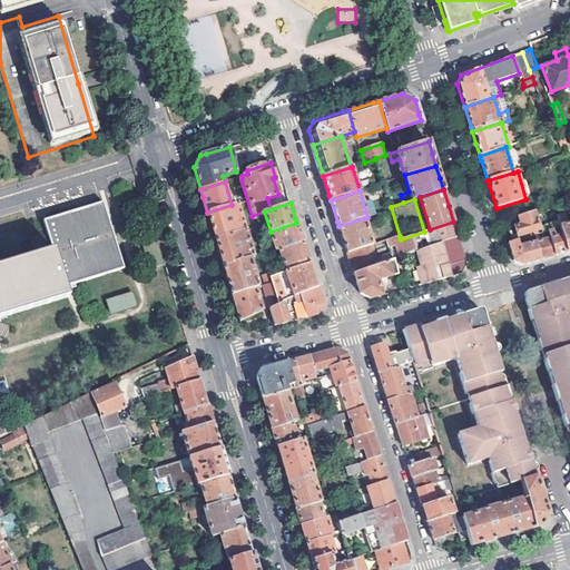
[(0,318),(69,298),(66,286),(71,285),(124,268),(114,236),(104,204),(46,222),(55,251),(0,267),(0,318)]
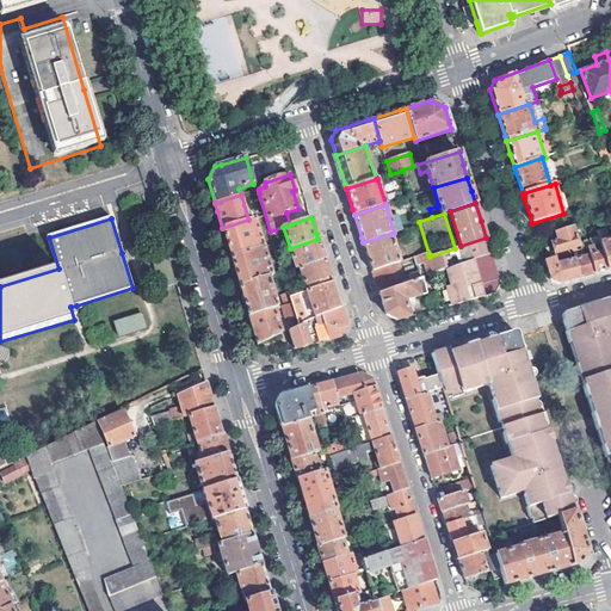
[(248,220),(222,228),(227,242),(230,257),(264,247),(255,218),(248,220)]
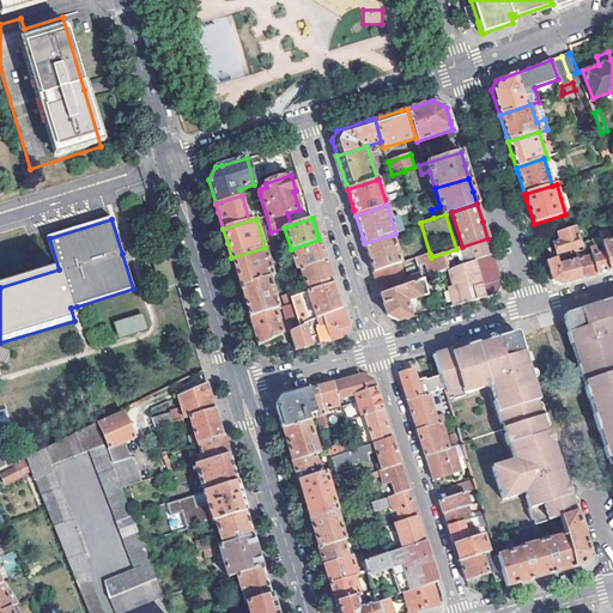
[(553,244),(557,255),(581,248),(576,229),(558,234),(560,242),(553,244)]
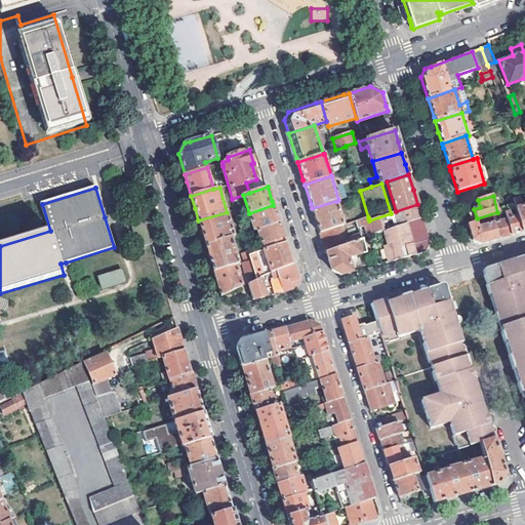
[(520,198),(514,200),(518,214),(523,232),(524,231),(524,205),(523,206),(520,198)]
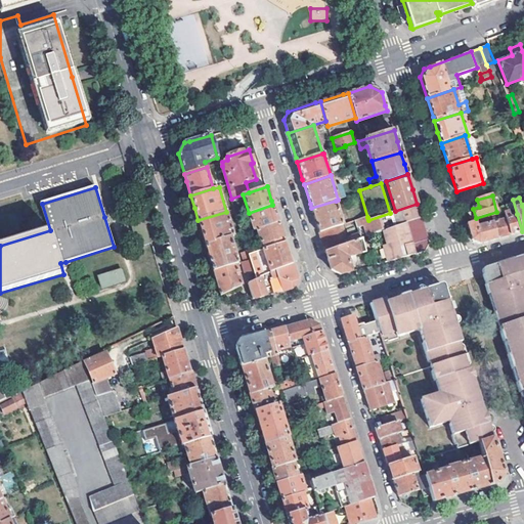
[(336,201),(311,208),(318,228),(319,232),(342,225),(344,224),(336,201)]
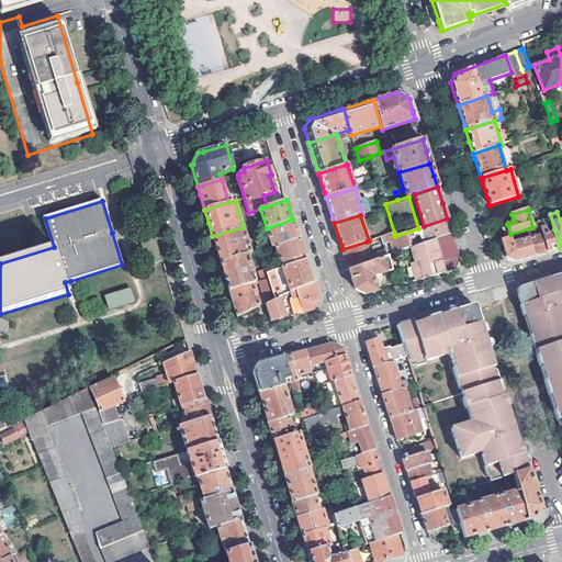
[(394,233),(380,237),(383,245),(388,244),(391,243),(394,254),(409,248),(411,248),(407,236),(413,234),(416,236),(427,233),(426,231),(430,228),(433,234),(435,234),(436,238),(452,234),(451,231),(447,218),(424,226),(418,228),(395,236),(394,233)]
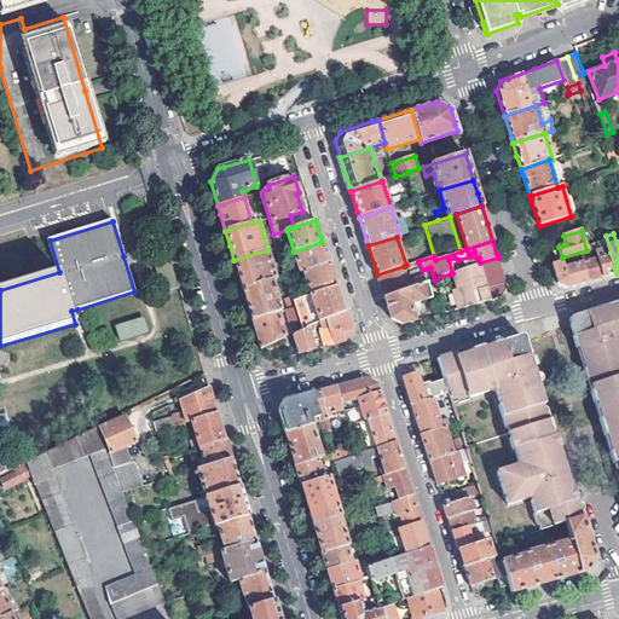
[(294,252),(300,271),(304,271),(329,262),(328,258),(322,242),(294,252)]
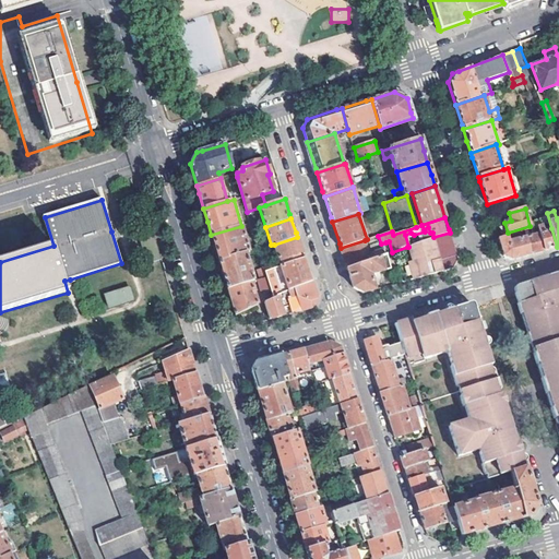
[(544,225),(537,227),(539,234),(545,250),(555,248),(557,247),(551,228),(546,230),(544,225)]
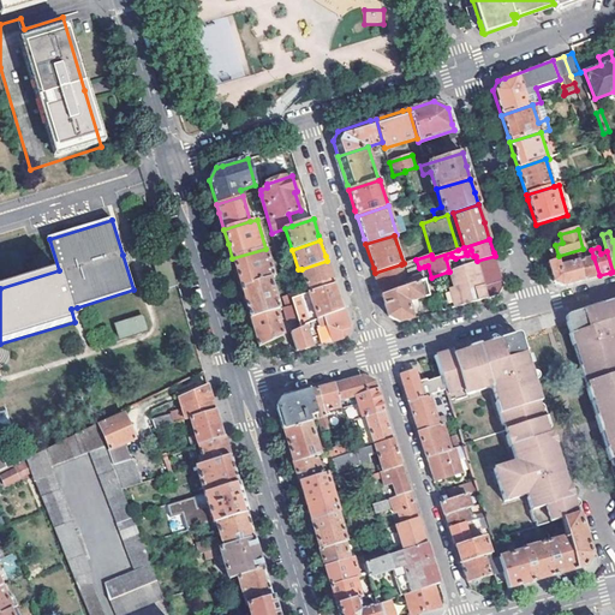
[(266,249),(232,258),(237,273),(242,287),(270,279),(274,278),(266,249)]
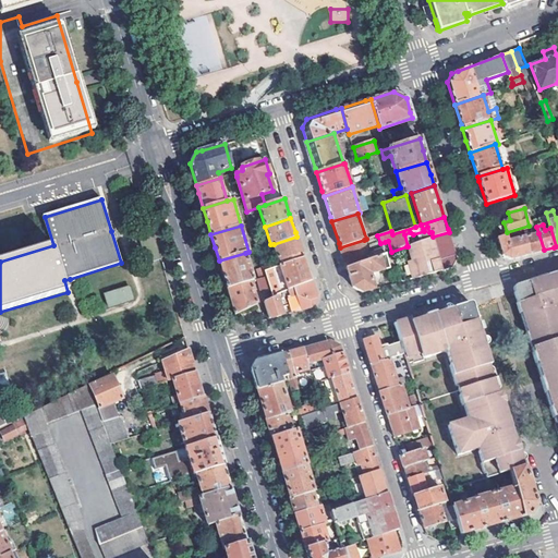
[(451,267),(458,258),(449,232),(433,237),(410,245),(414,259),(411,262),(409,263),(412,278),(431,273),(451,267)]
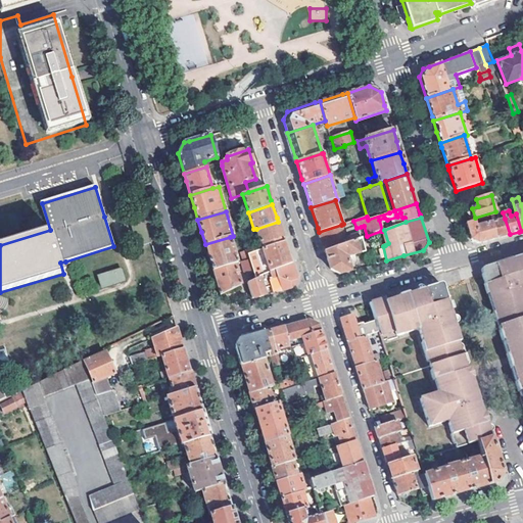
[(510,234),(505,219),(491,222),(495,238),(508,235),(510,234)]
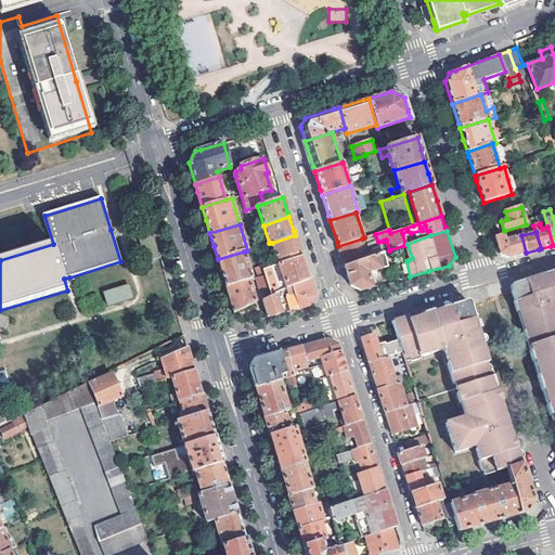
[(495,242),(500,255),(506,258),(510,257),(505,241),(503,234),(494,237),(495,242)]
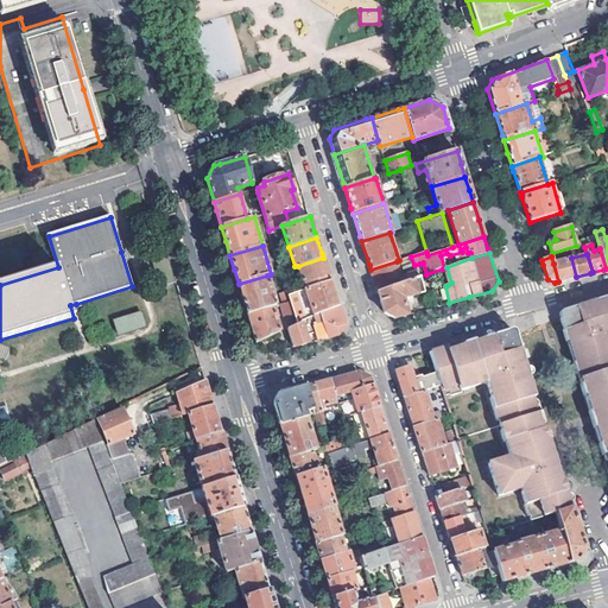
[(298,266),(306,290),(330,282),(327,270),(323,258),(298,266)]
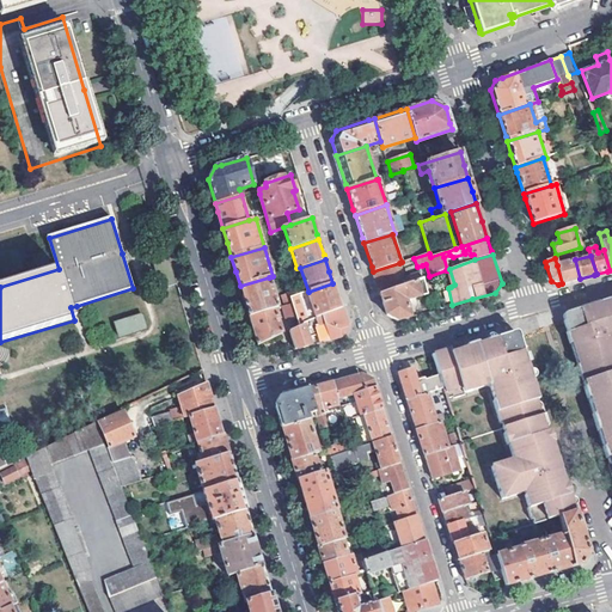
[(580,279),(575,259),(557,265),(562,283),(576,280),(580,279)]
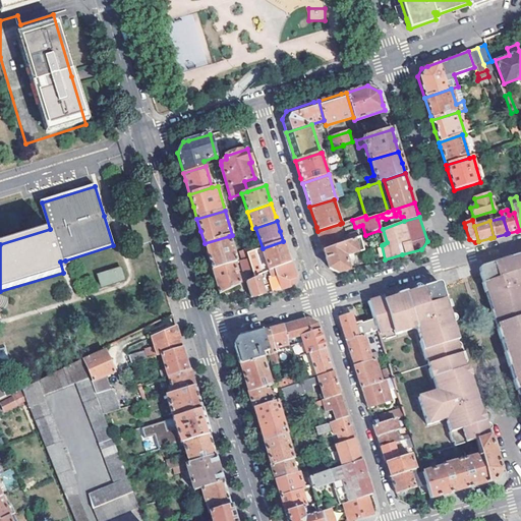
[(340,224),(317,231),(323,245),(324,249),(352,240),(350,234),(343,235),(340,224)]
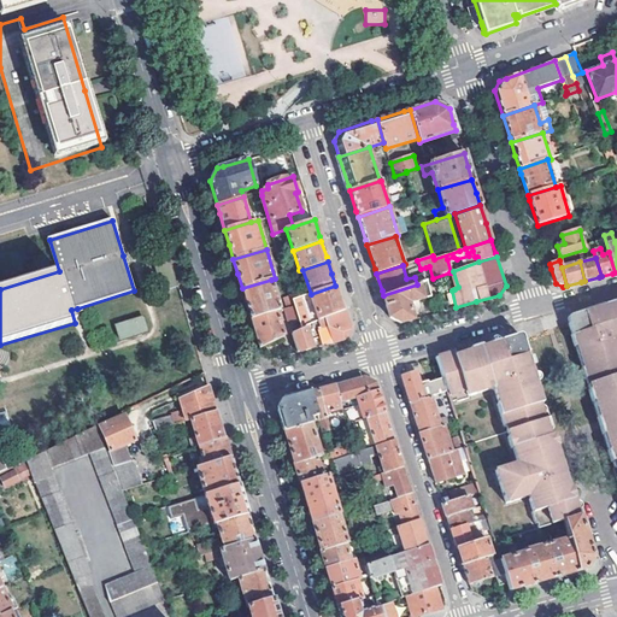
[(271,280),(242,288),(247,304),(252,319),(277,312),(281,311),(271,280)]
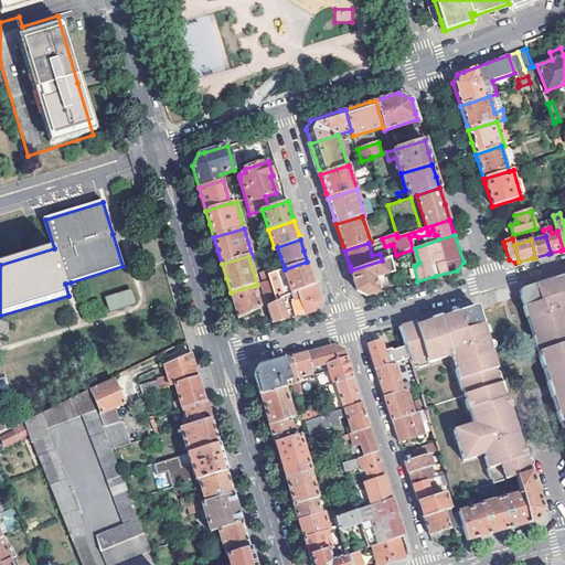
[(395,273),(391,257),(388,257),(382,260),(351,270),(358,291),(362,294),(366,296),(377,292),(375,281),(379,275),(395,273)]
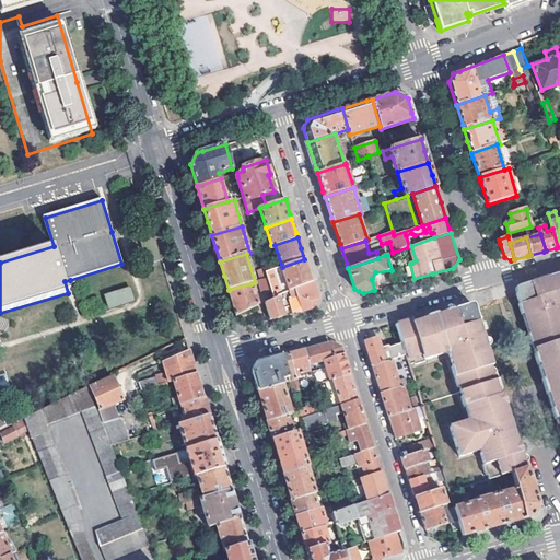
[(289,291),(312,282),(306,265),(304,259),(282,267),(266,271),(268,278),(272,293),(273,299),(289,291)]
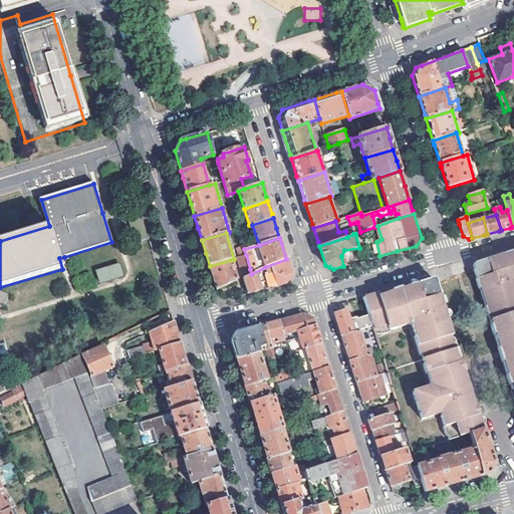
[(513,249),(479,260),(476,264),(474,267),(477,275),(478,279),(501,350),(502,352),(503,357),(513,389),(513,249)]
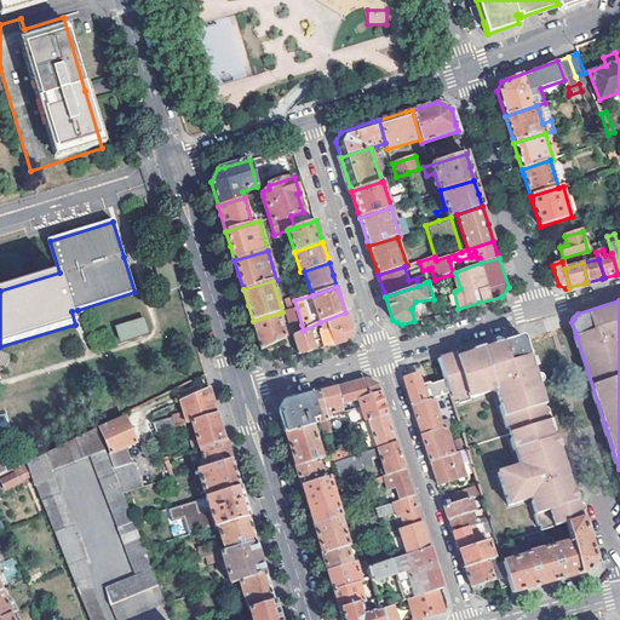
[(286,311),(290,323),(298,326),(302,325),(297,308),(286,311)]
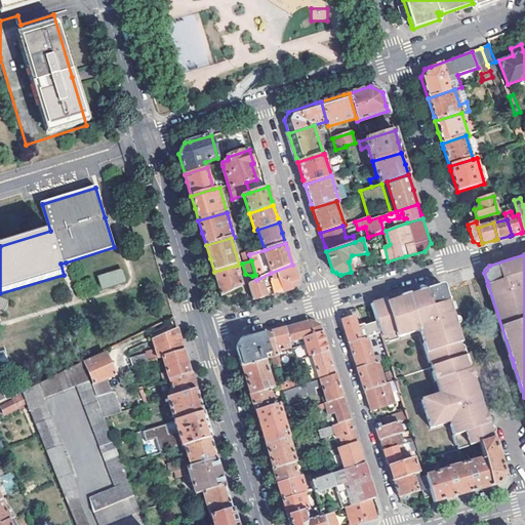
[(292,289),(297,280),(292,265),(271,273),(273,279),(279,278),(283,291),(285,291),(292,289)]
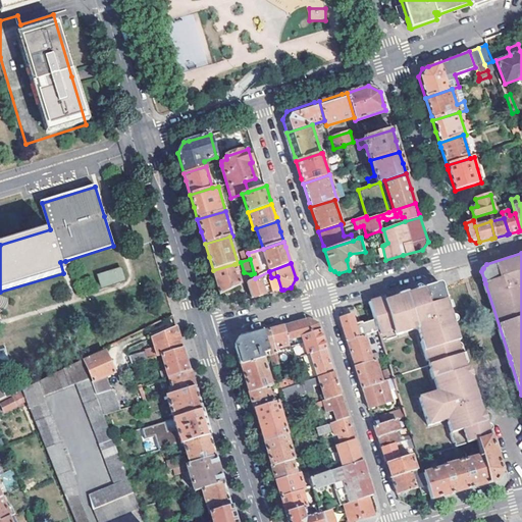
[(214,275),(220,295),(242,289),(235,264),(213,270),(214,275)]
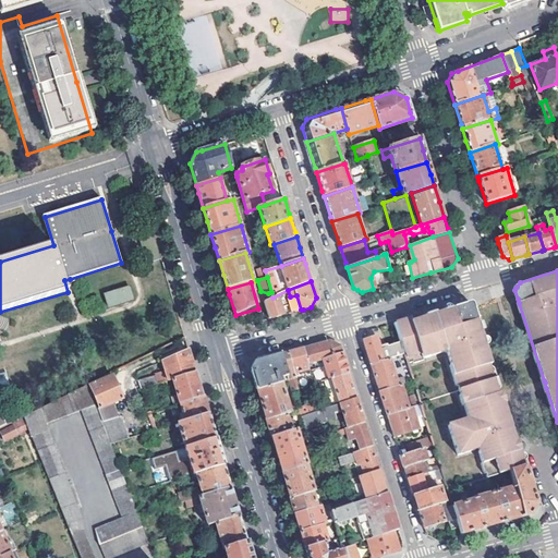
[(106,296),(110,308),(134,301),(130,288),(106,296)]
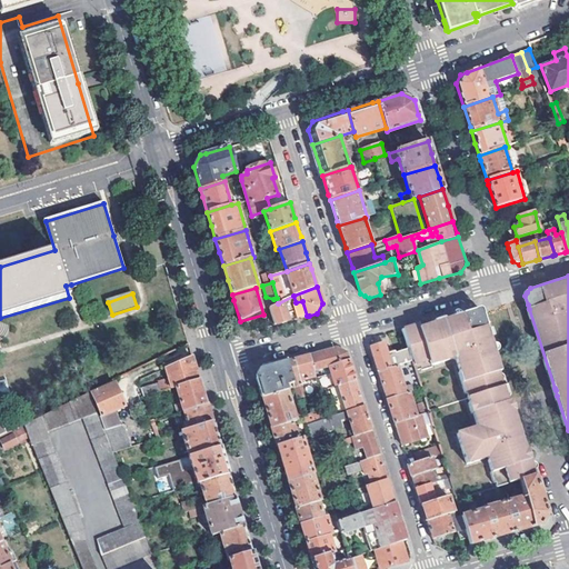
[(271,308),(276,325),(289,321),(286,306),(296,302),(293,296),(278,303),(279,306),(271,308)]
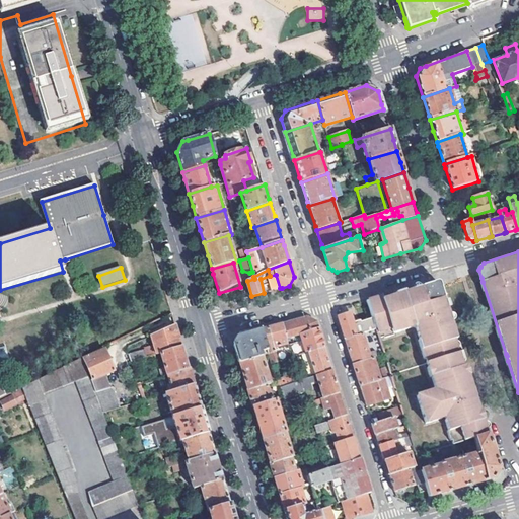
[(435,292),(433,286),(406,293),(405,292),(395,295),(396,296),(383,300),(382,296),(366,301),(372,318),(376,329),(383,355),(390,376),(391,379),(409,432),(410,436),(411,441),(419,465),(430,462),(427,454),(473,439),(488,435),(480,414),(476,399),(472,389),(471,386),(441,290),(435,292)]
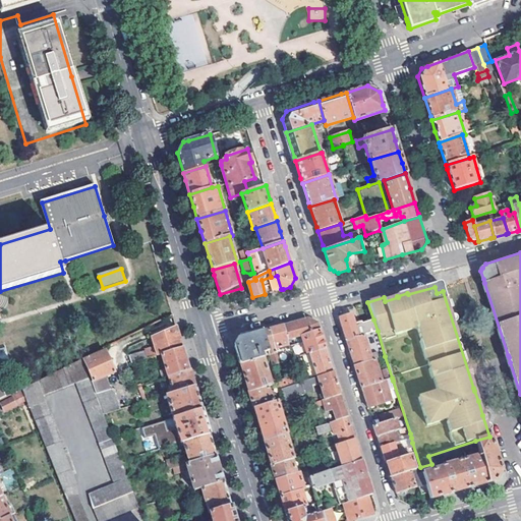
[(344,308),(339,317),(346,340),(378,331),(373,320),(361,324),(359,321),(353,323),(348,307),(344,308)]
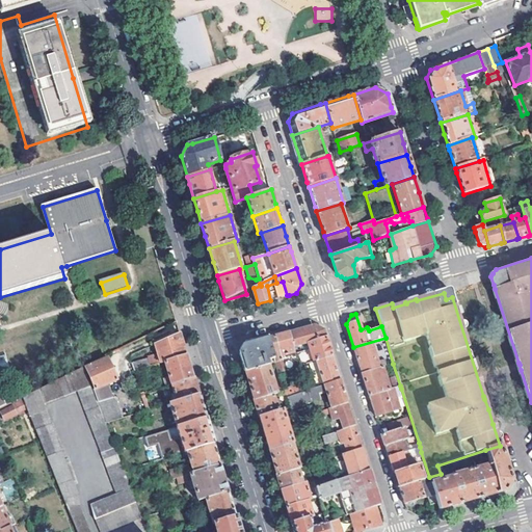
[(310,342),(325,337),(323,329),(315,325),(312,326),(289,333),(293,347),(307,343),(307,346),(311,345),(310,342)]
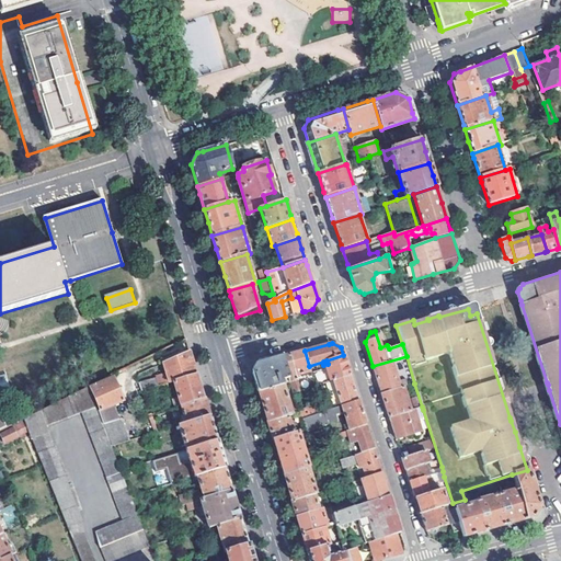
[(309,366),(305,351),(294,354),(290,354),(297,375),(311,371),(309,366)]
